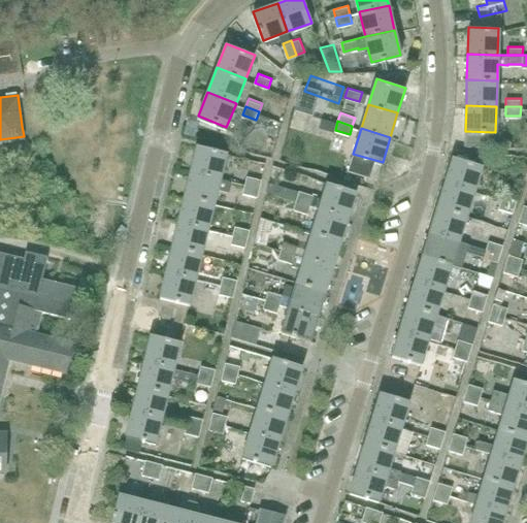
[(220,177),(226,152),(197,144),(191,170),(220,177)]
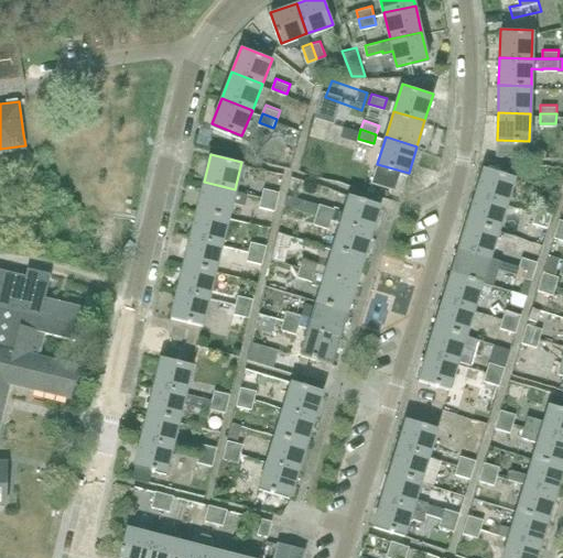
[(507,203),(515,176),(484,166),(476,194),(507,203)]
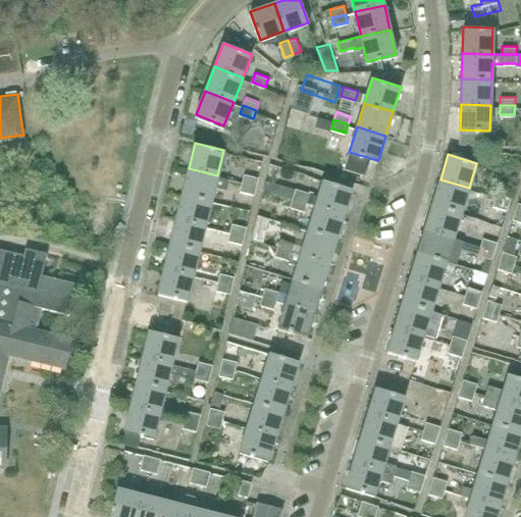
[(211,200),(217,175),(189,168),(183,193),(211,200)]
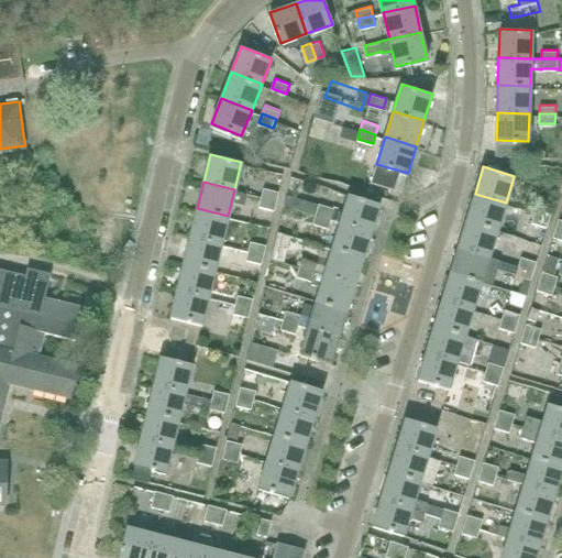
[(262,196),(276,199),(278,190),(264,187),(262,196)]
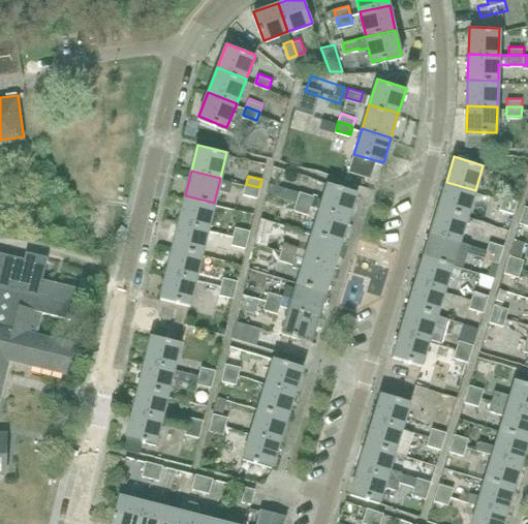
[(323,196),(270,180),(267,190),(298,199),(297,201),(311,205),(320,208),(349,217),(356,191),(328,182),(323,196)]
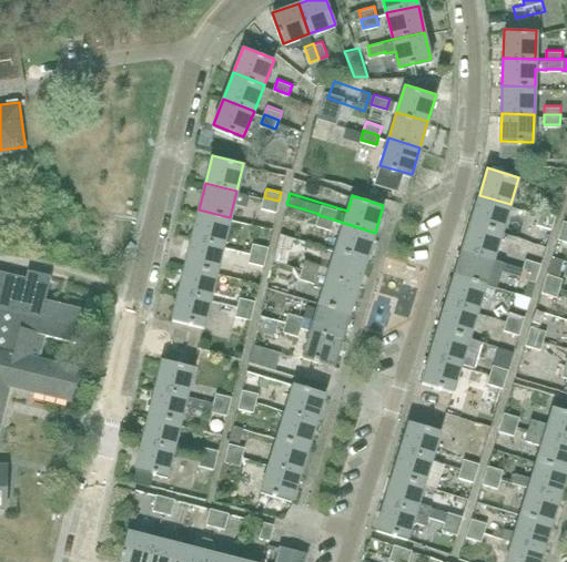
[(502,231),(510,204),(479,195),(471,222),(502,231)]
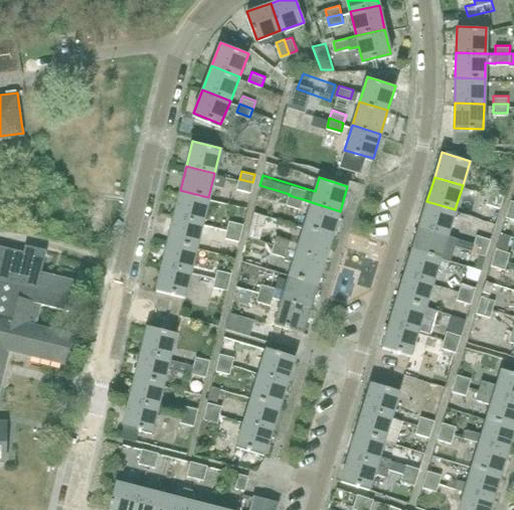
[(250,190),(252,182),(239,179),(237,187),(250,190)]
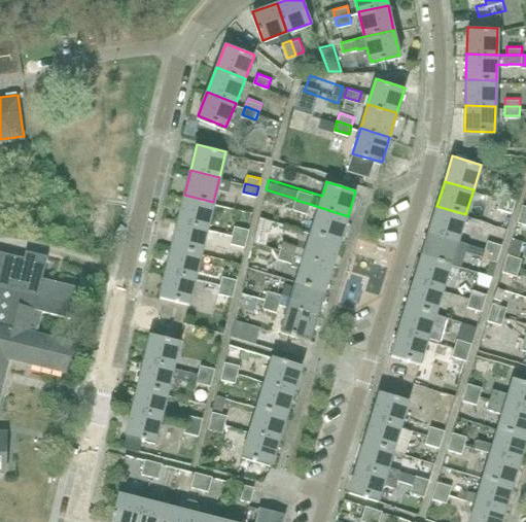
[(500,198),(514,203),(517,194),(502,189),(500,198)]
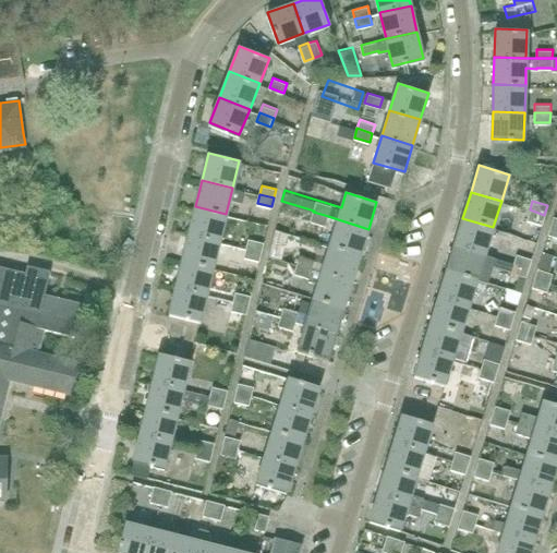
[(220,240),(226,214),(195,206),(189,232),(220,240)]
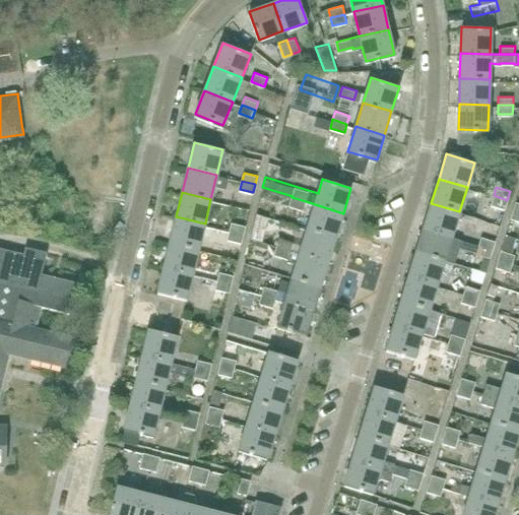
[(505,208),(507,200),(494,195),(491,204),(505,208)]
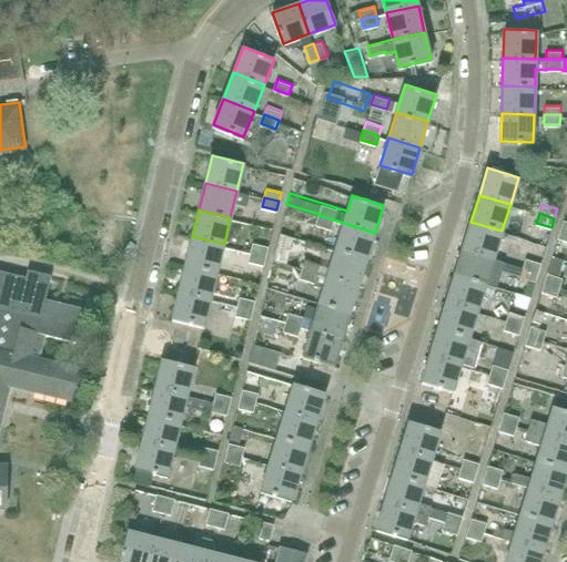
[(319,215),(315,224),(331,228),(334,220),(319,215)]
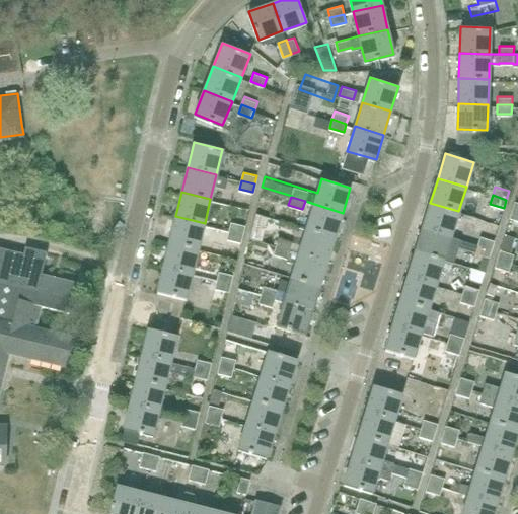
[(451,235),(458,211),(430,203),(423,226),(451,235)]
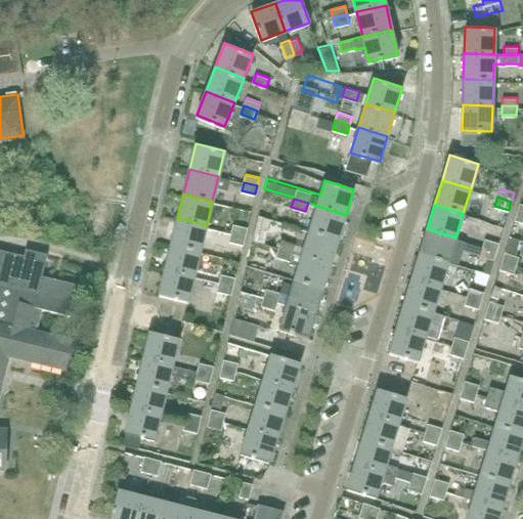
[(338,240),(346,215),(317,206),(309,230),(338,240)]
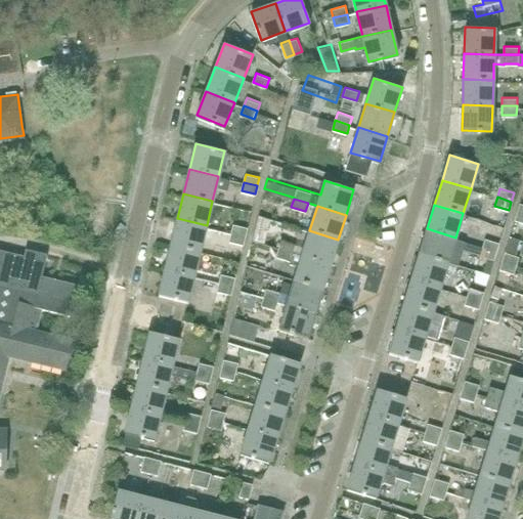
[(201,251),(207,225),(177,218),(171,244),(201,251)]
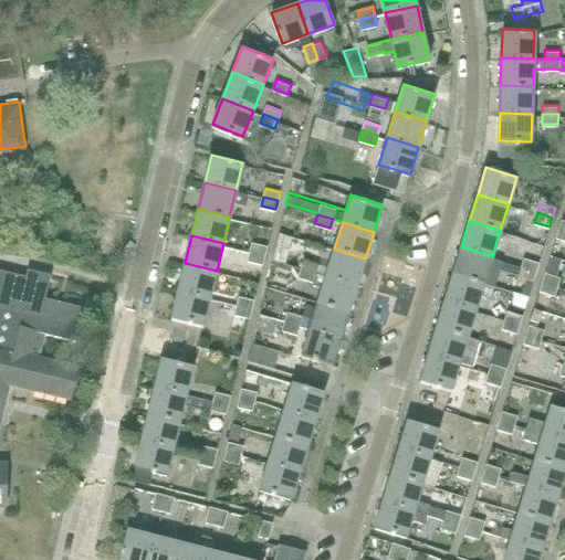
[(250,250),(264,253),(267,244),(252,241),(250,250)]
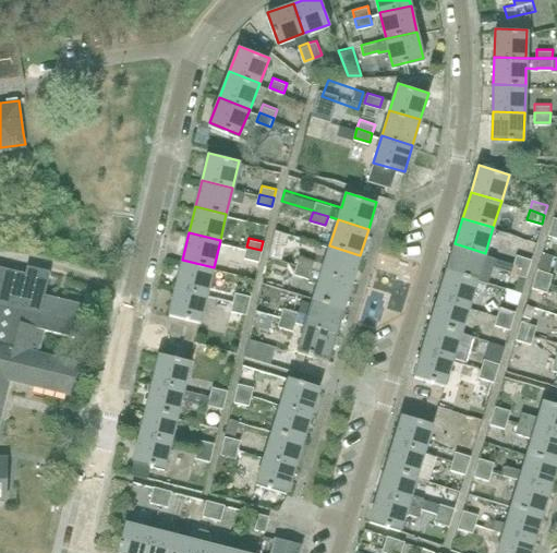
[(477,279),(485,253),(455,243),(447,269),(477,279)]
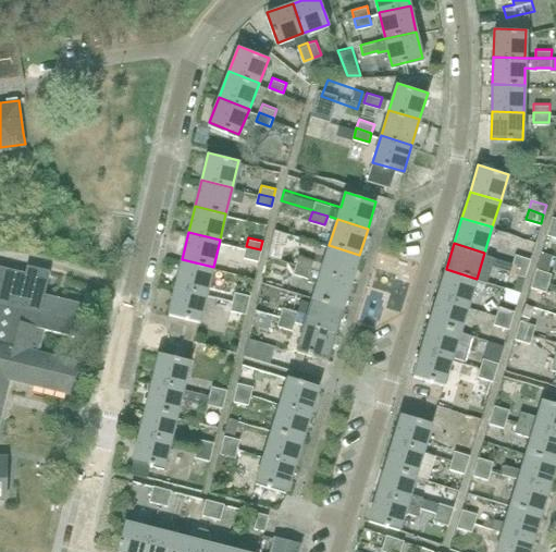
[(351,280),(359,255),(329,245),(321,271),(351,280)]
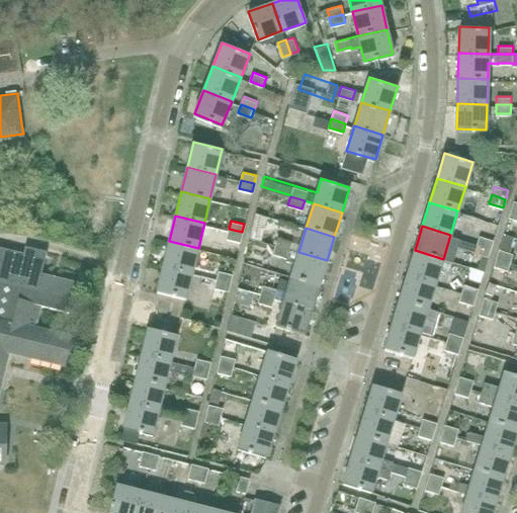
[(240,241),(242,232),(229,229),(227,238),(240,241)]
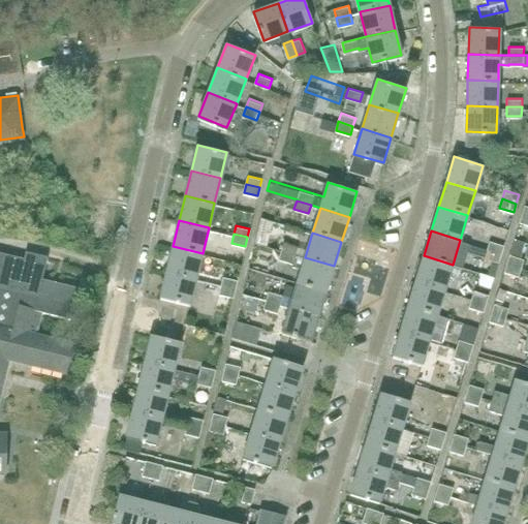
[(521,267),(524,257),(520,256),(526,241),(515,237),(506,262),(521,267)]
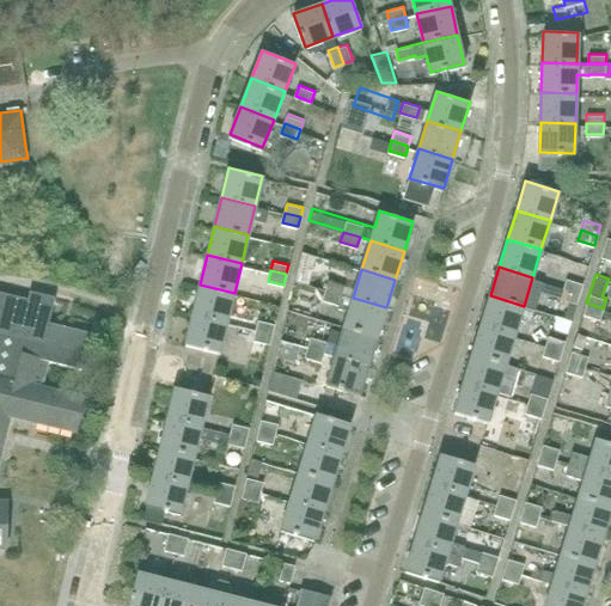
[(563,287),(580,292),(582,282),(566,277),(563,287)]
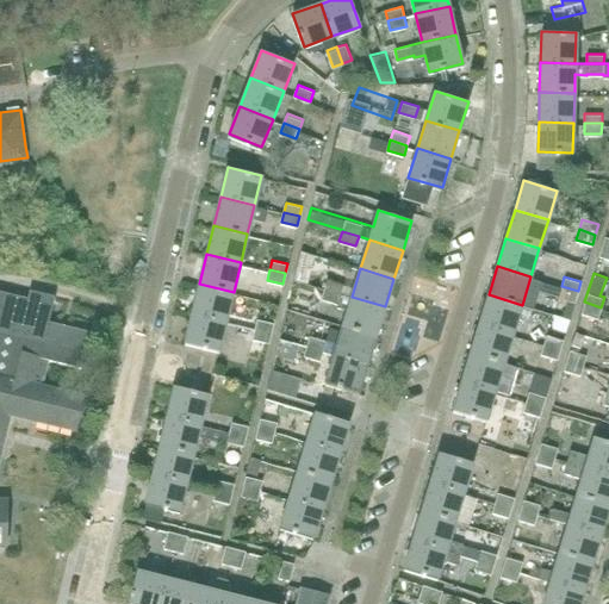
[(324,288),(341,293),(345,284),(328,278),(324,288)]
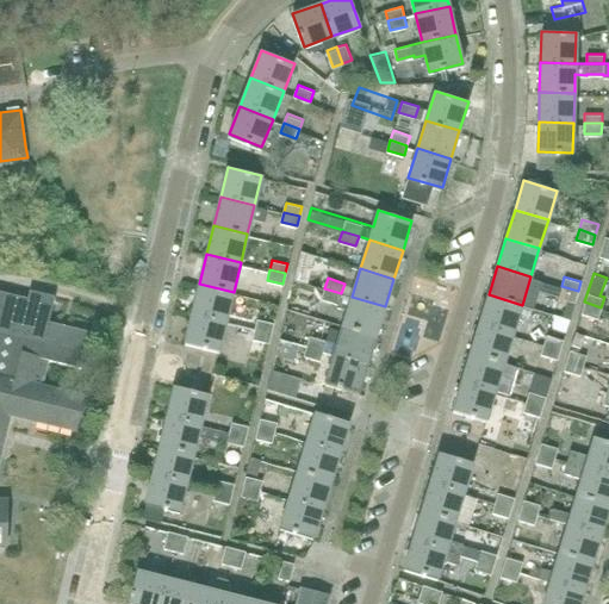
[(11,284),(8,291),(0,288),(0,542),(6,543),(7,498),(0,497),(0,450),(10,411),(76,428),(84,394),(43,385),(49,359),(81,366),(91,329),(49,319),(55,294),(11,284)]
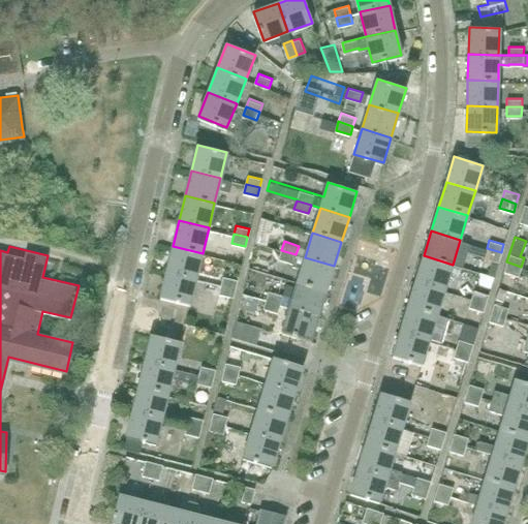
[(196,278),(203,253),(173,246),(166,271),(196,278)]
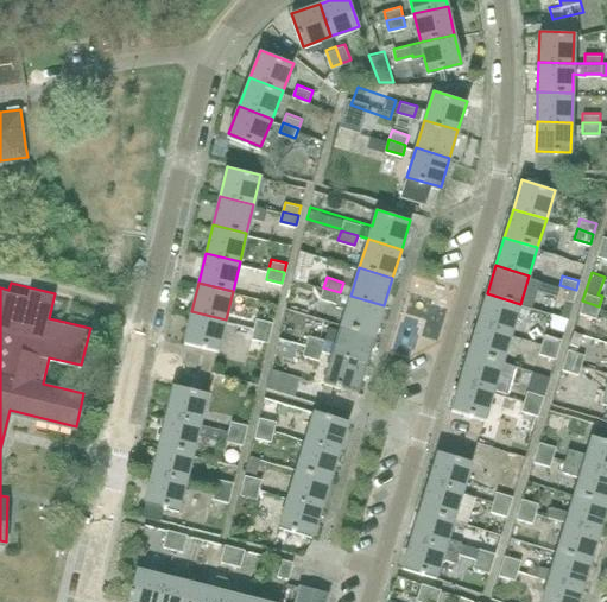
[(573,301),(576,290),(560,285),(556,295),(573,301)]
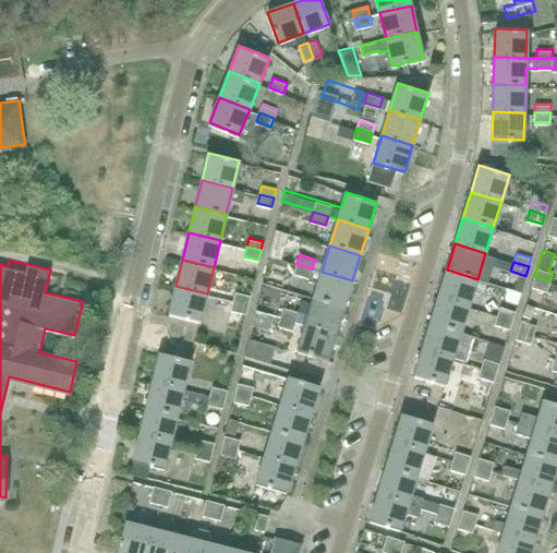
[(310,277),(312,268),(297,264),(294,273),(310,277)]
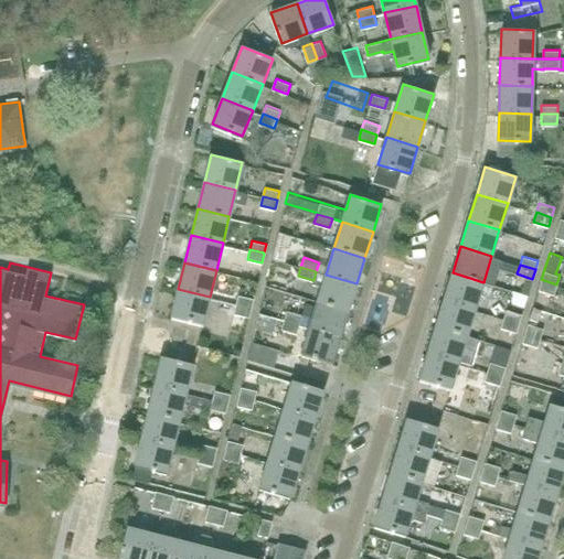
[(475,309),(483,282),(453,272),(444,299),(475,309)]
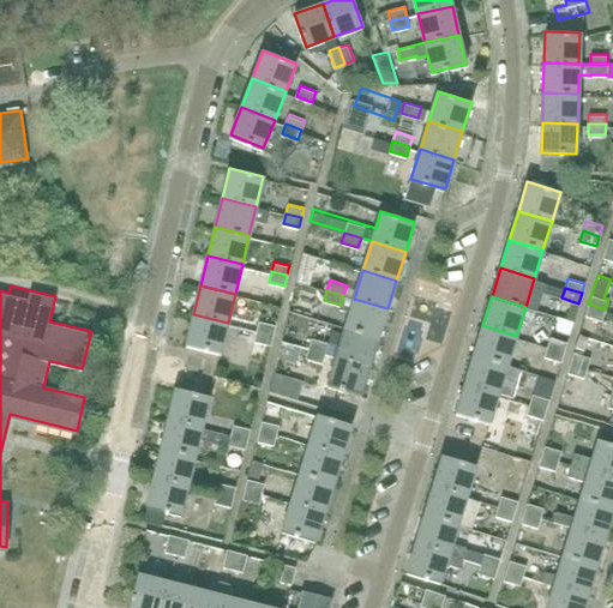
[(378,338),(388,308),(354,299),(344,327),(378,338)]
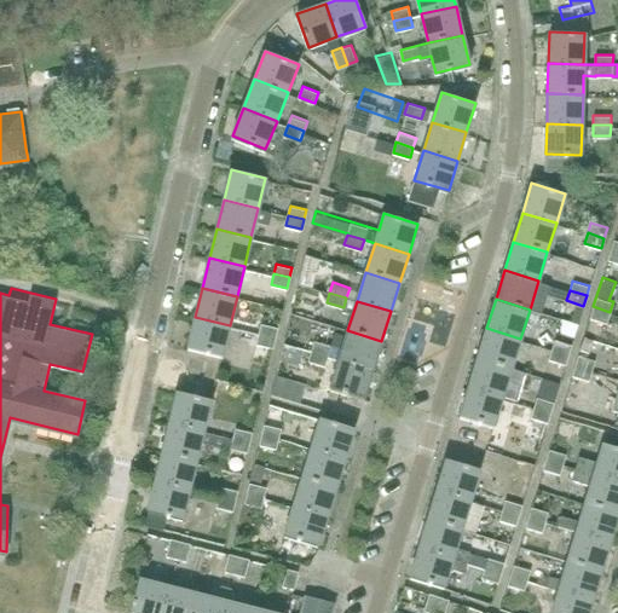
[(606,322),(610,312),(593,306),(590,317),(606,322)]
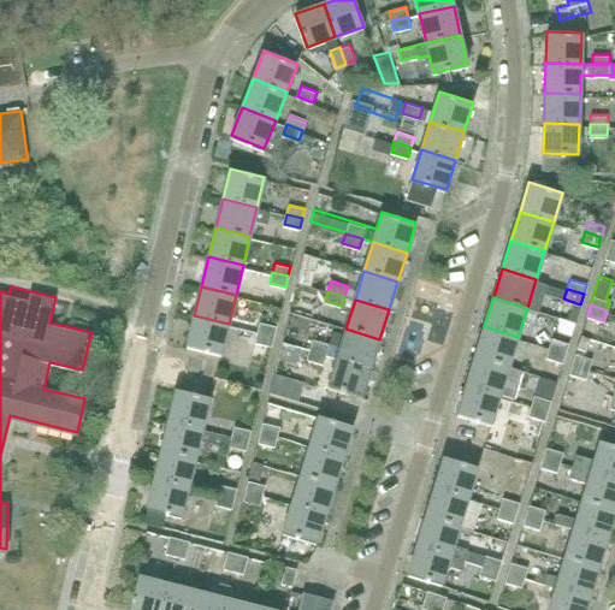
[(222,354),(229,324),(194,315),(187,344),(222,354)]
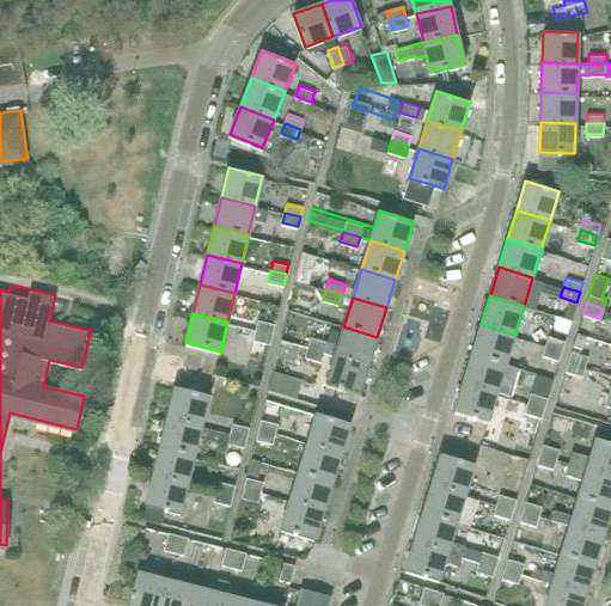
[(256,329),(272,332),(274,323),(258,319),(256,329)]
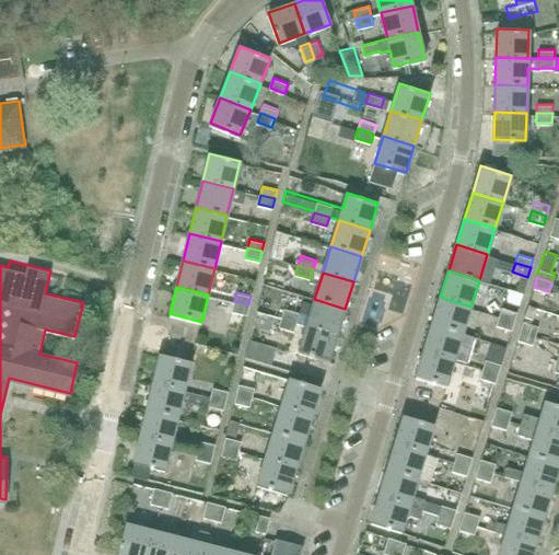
[(463,333),(470,307),(440,297),(432,323),(463,333)]
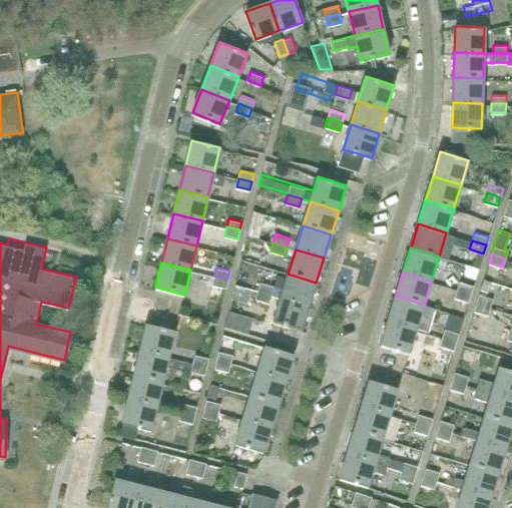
[(309,306),(316,283),(288,274),(281,298),(309,306)]
